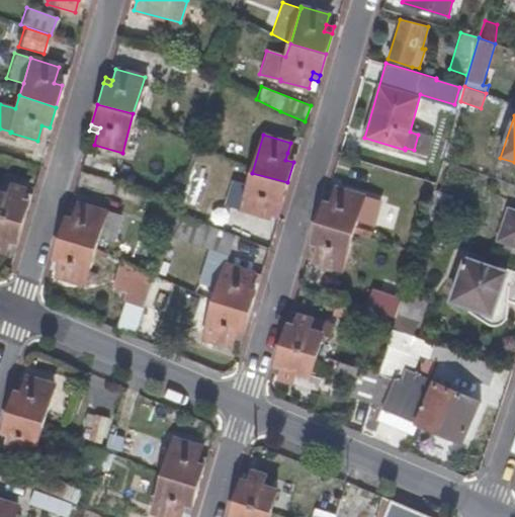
[(295,155),(287,153),(285,160),(293,162),(295,155)]
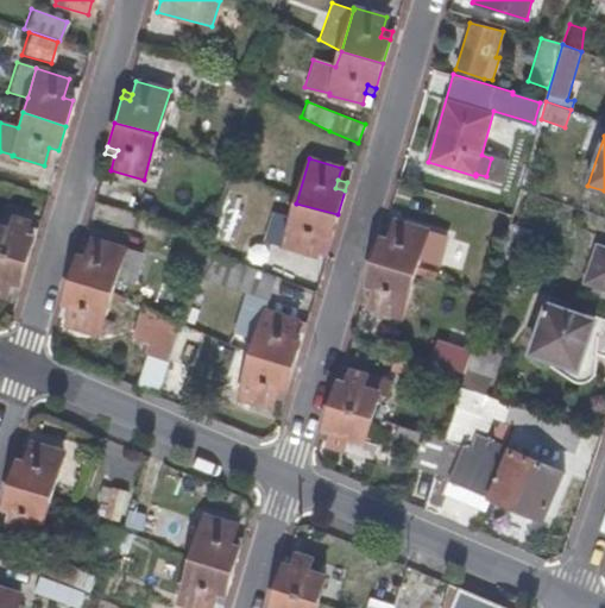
[(130,190),(96,182),(90,202),(124,211),(130,190)]
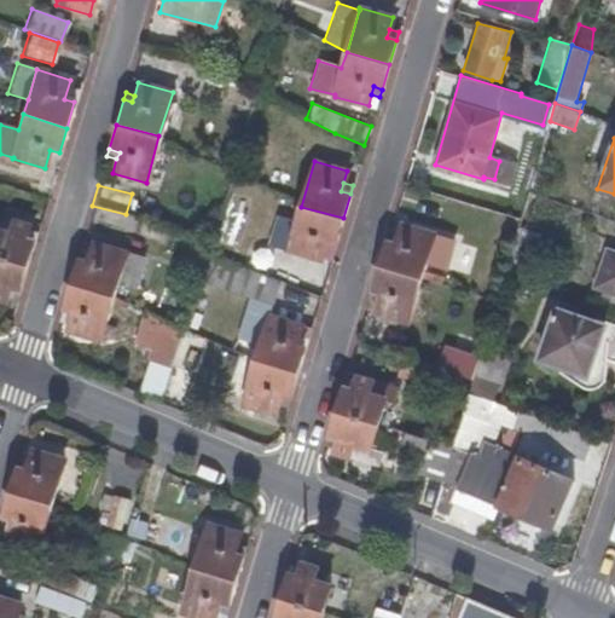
[(296,224),(276,218),(268,243),(290,248),(289,252),(321,260),(326,249),(329,241),(335,244),(343,218),(301,207),(296,224)]
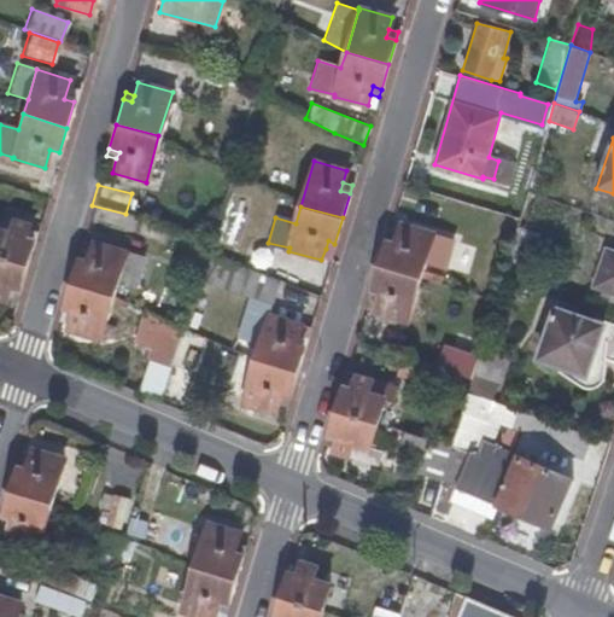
[(393,239),(386,237),(378,266),(424,279),(426,271),(427,263),(445,271),(455,240),(434,233),(436,231),(399,220),(396,232),(393,239)]
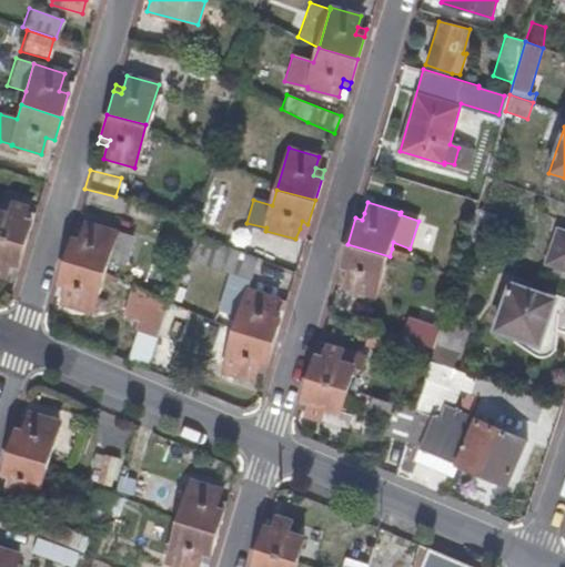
[(8,213),(0,211),(0,240),(21,249),(29,222),(20,220),(23,209),(24,206),(11,203),(8,213)]
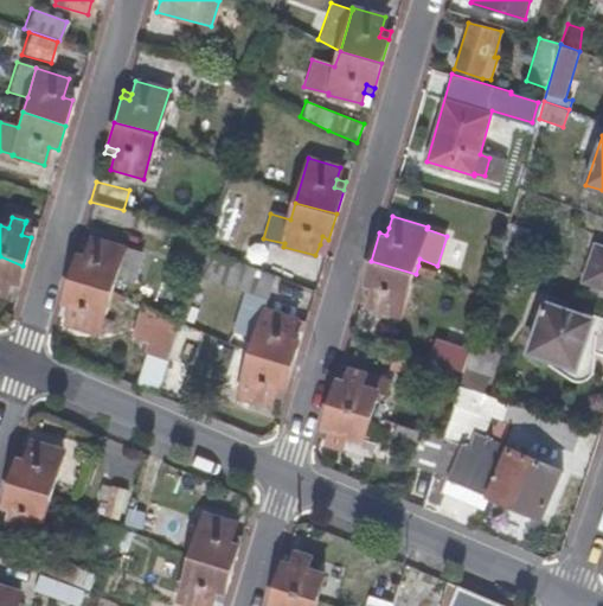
[(525,228),(507,222),(498,257),(515,262),(525,228)]
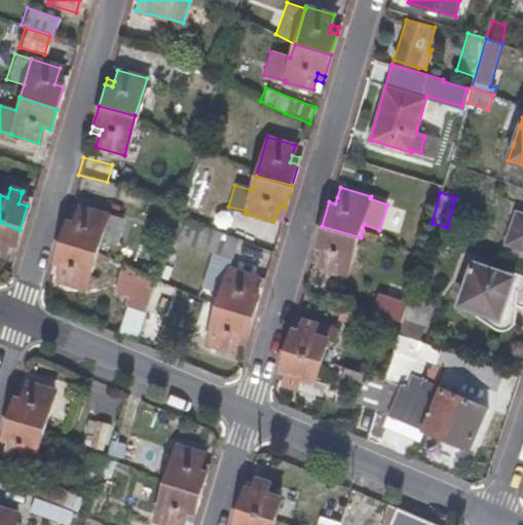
[(30,196),(22,193),(19,203),(27,205),(30,196)]
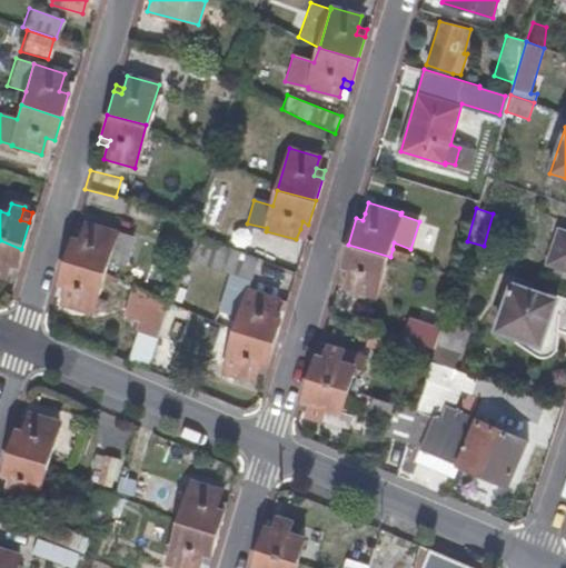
[(209,221),(204,236),(248,252),(254,238),(209,221)]
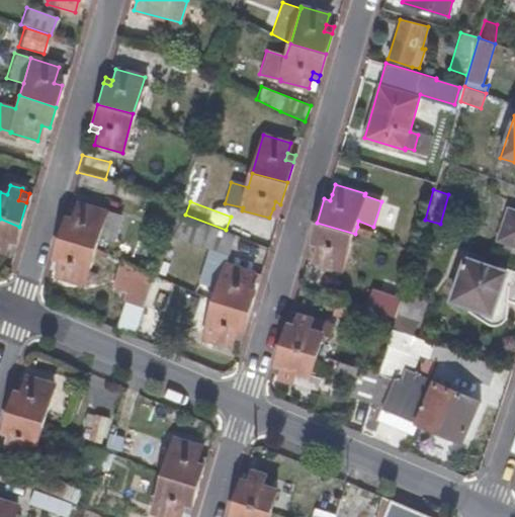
[(70,219),(64,217),(58,238),(93,248),(97,235),(113,239),(119,216),(75,203),(70,219)]
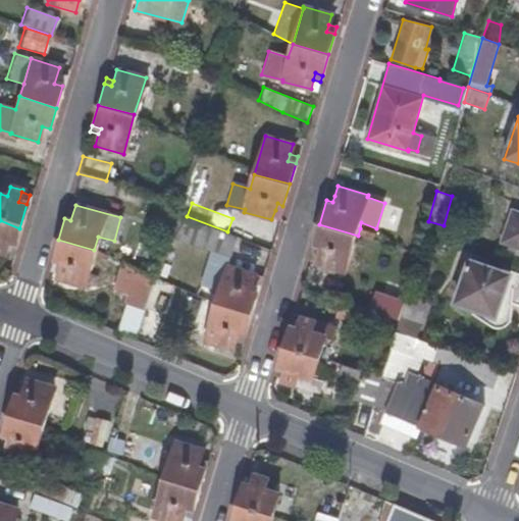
[(518,212),(513,211),(502,242),(518,247),(518,212)]
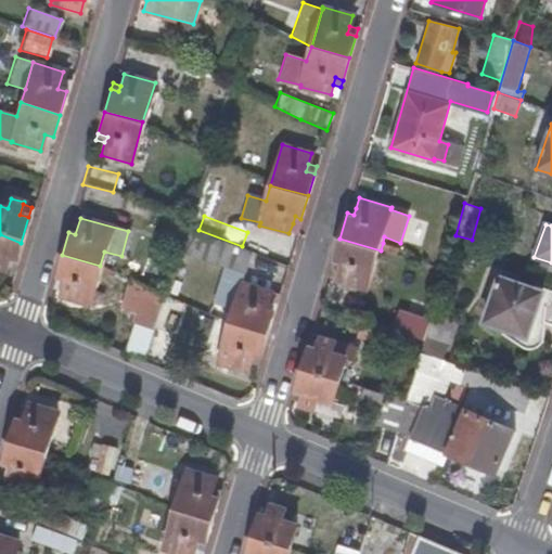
[(251,254),(184,233),(178,254),(225,268),(243,273),(244,274),(251,254)]
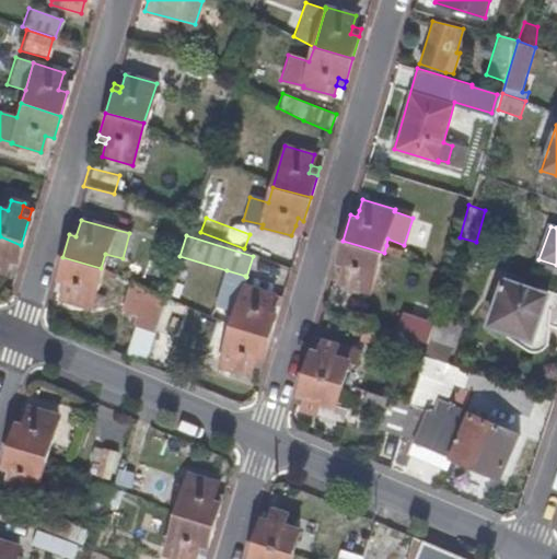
[(21,245),(0,236),(0,271),(4,274),(6,270),(8,263),(15,264),(21,245)]
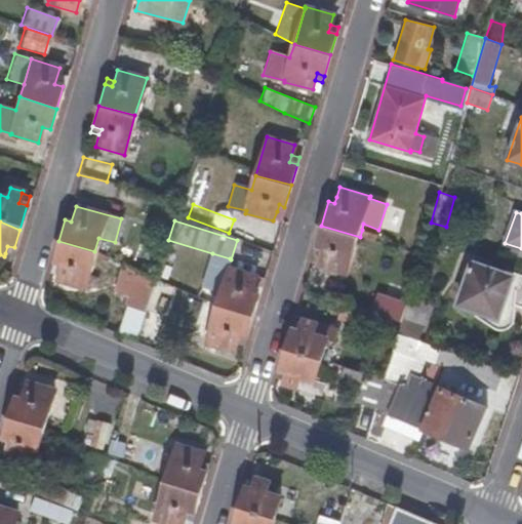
[(321,226),(315,247),(321,250),(318,257),(316,265),(349,274),(357,248),(360,237),(321,226)]
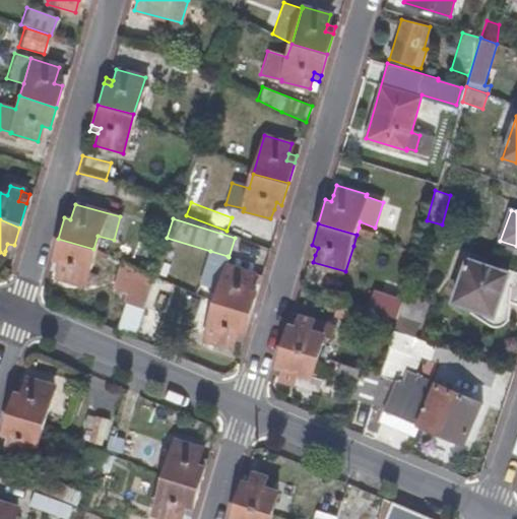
[(374,233),(359,228),(357,235),(372,239),(374,233)]
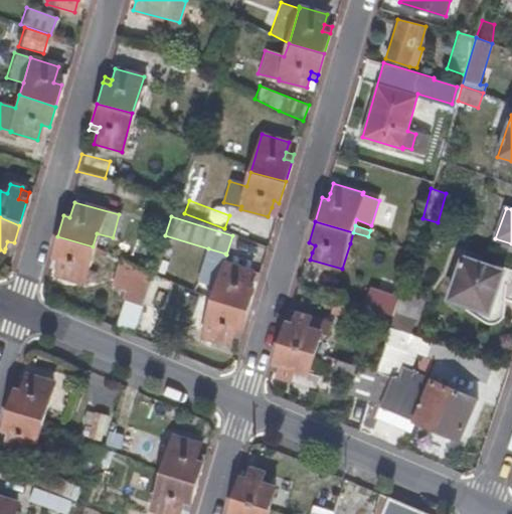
[(93,246),(57,236),(51,257),(59,259),(54,275),(81,283),(93,246)]
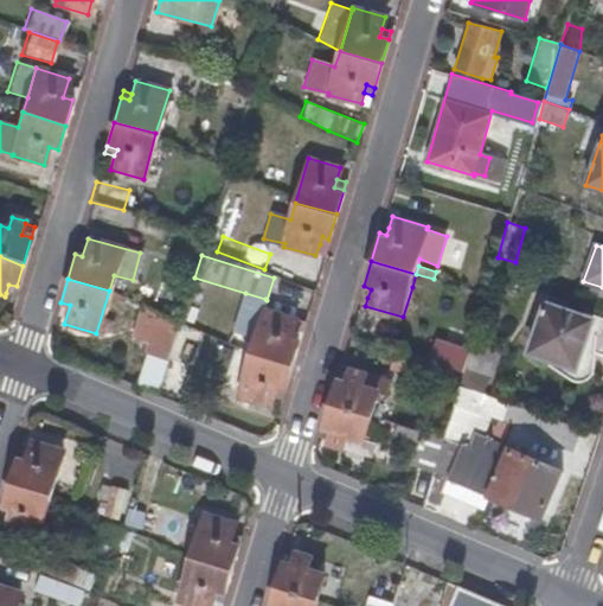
[(17,286),(8,285),(6,293),(13,295),(17,286)]
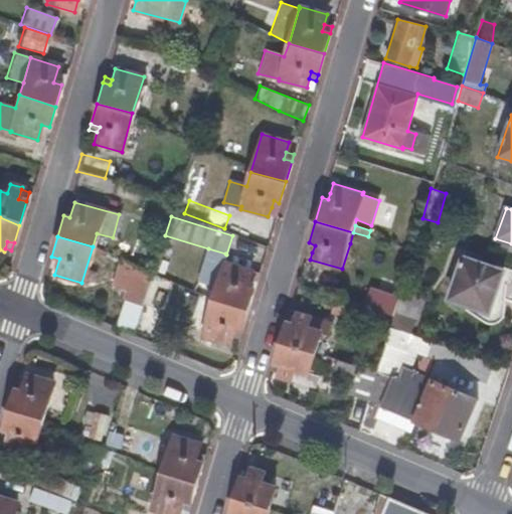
[(367,248),(350,243),(342,269),(360,274),(367,248)]
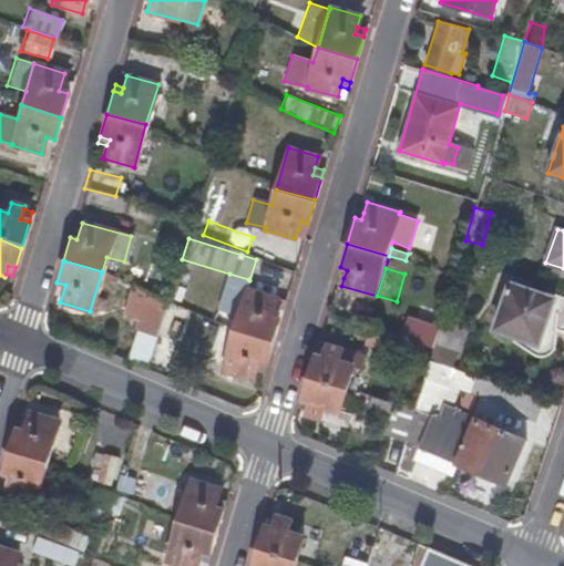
[(248,279),(229,274),(217,311),(236,317),(245,288),(248,279)]
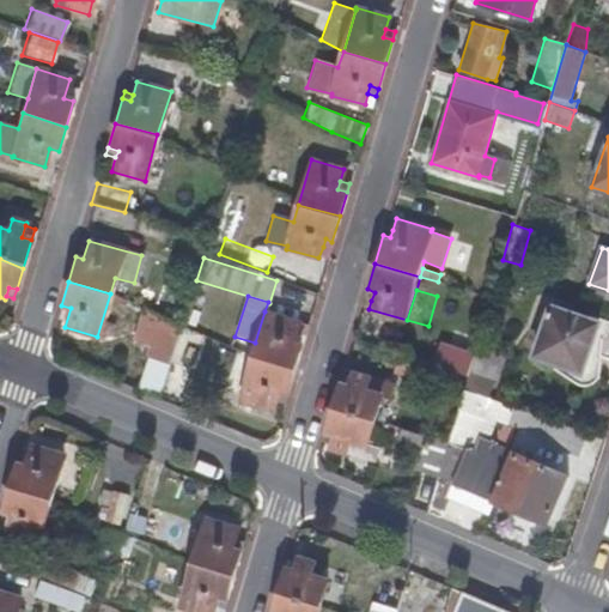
[(600,322),(552,306),(534,357),(583,373),(600,322)]
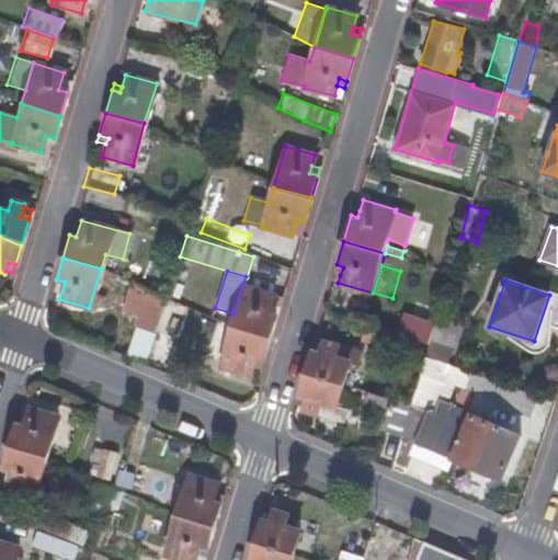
[(166,297),(128,281),(118,311),(135,316),(131,327),(154,333),(166,297)]
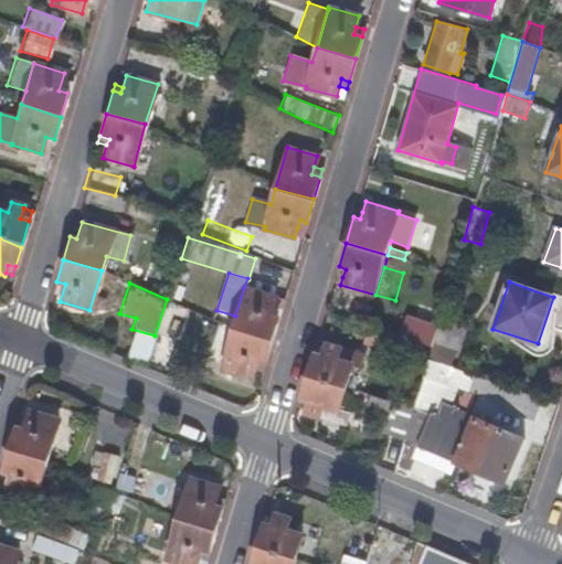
[(275,296),(244,287),(235,316),(232,329),(271,340),(277,318),(268,315),(272,307),(275,296)]
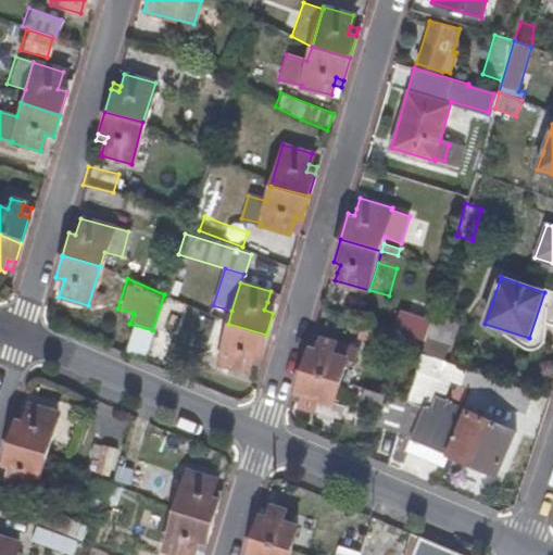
[(181,303),(164,294),(152,330),(168,335),(181,303)]
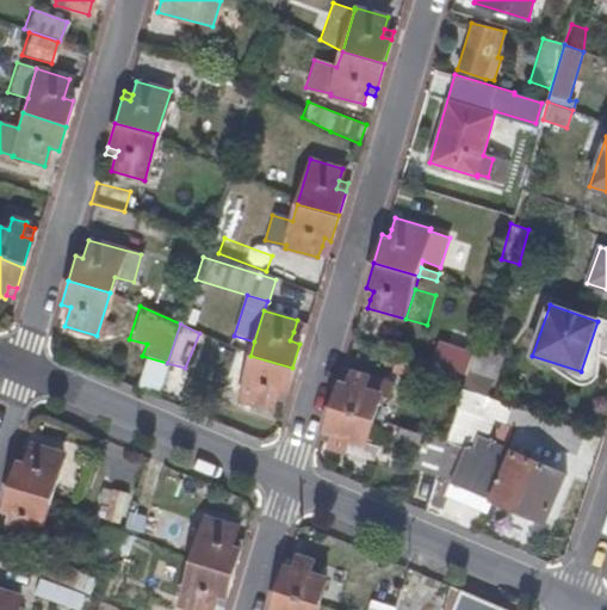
[(440,340),(412,331),(403,351),(433,361),(440,340)]
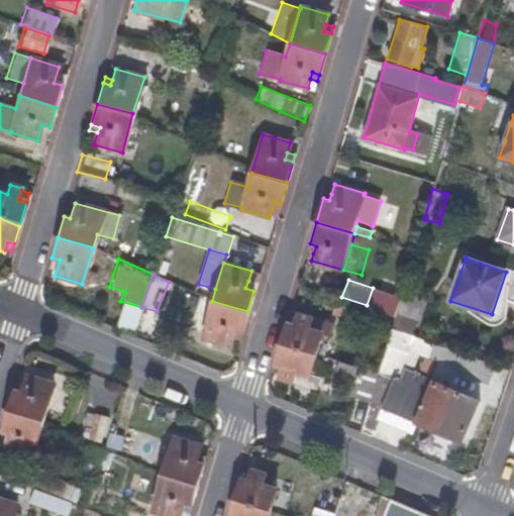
[(257,284),(248,281),(245,288),(253,291),(257,284)]
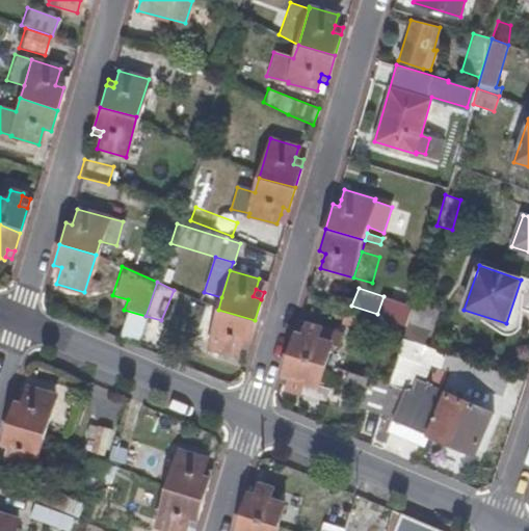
[(415,297),(395,290),(392,299),(412,306),(415,297)]
